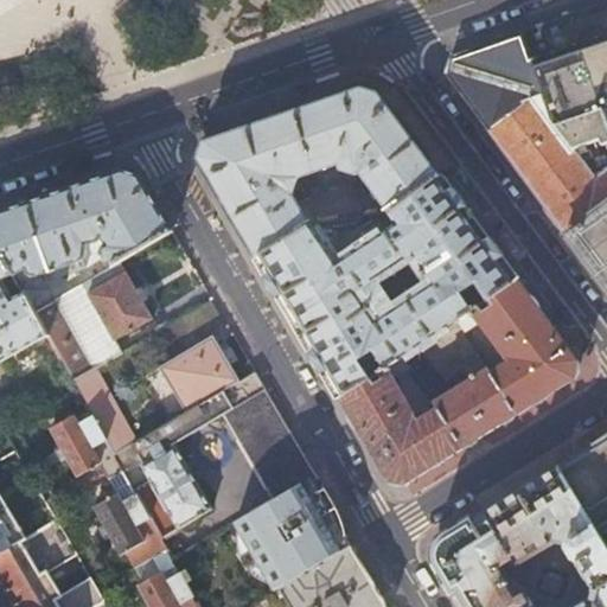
[(606,1),(567,16),(522,31),(550,116),(595,177),(606,168),(606,1)]
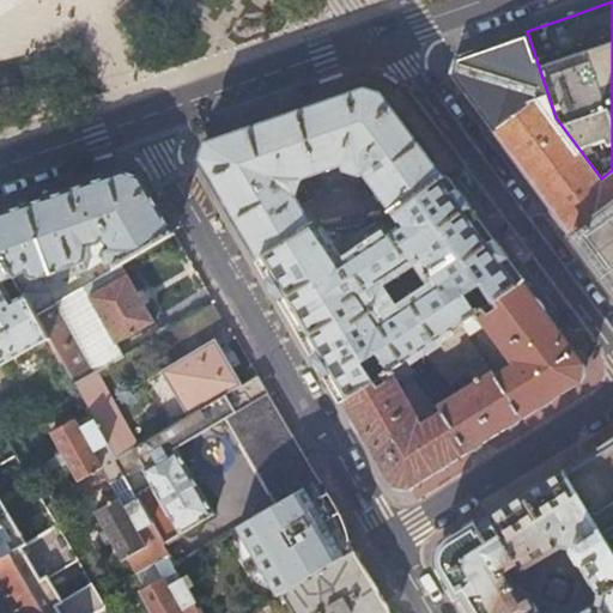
[(556,117),(527,31),(455,55),(450,73),(612,291),(612,170),(601,178),(556,117)]
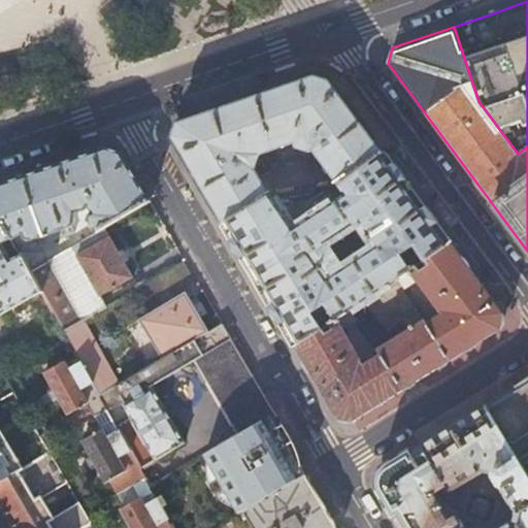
[(338,183),(382,151),(329,79),(322,77),(314,75),(287,85),(178,122),(172,135),(222,221),(268,194),(270,194),(276,193),(276,187),(266,188),(256,168),(259,154),(273,149),(276,157),(279,158),(299,151),(301,146),(309,151),(312,147),(334,176),(328,178),(328,184),(338,183)]
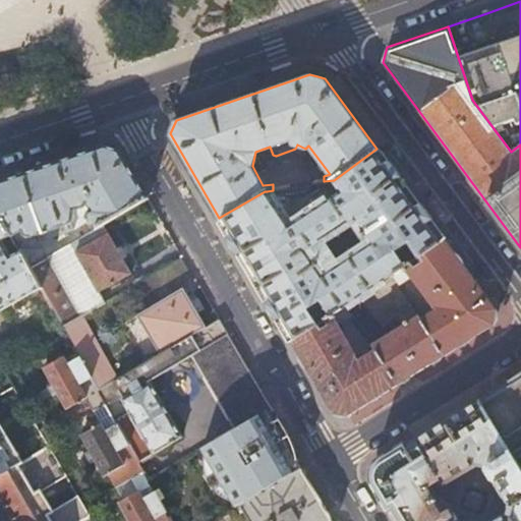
[(104,146),(0,181),(0,216),(10,234),(19,229),(22,233),(27,234),(37,229),(41,235),(64,222),(60,215),(67,211),(66,194),(80,190),(84,196),(80,198),(79,205),(94,228),(101,224),(147,196),(119,149),(104,146)]
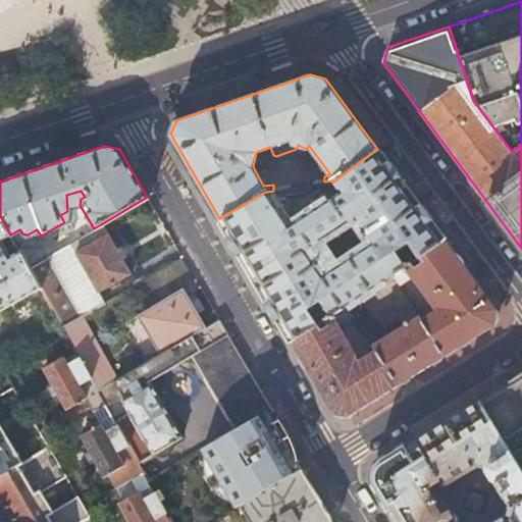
[(407,265),(398,251),(409,244),(419,257),(445,239),(377,149),(334,180),(342,190),(288,226),(267,192),(265,192),(219,218),(291,341),(319,323),(310,308),(322,301),(331,315),(346,307),(393,275),(403,268),(406,266),(407,265)]
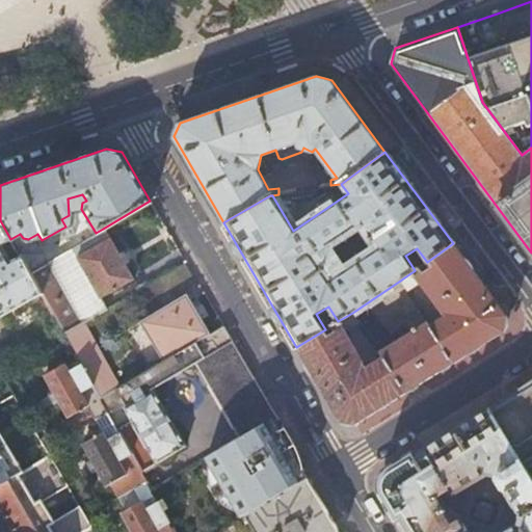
[(0,316),(41,294),(29,272),(20,256),(11,261),(2,246),(3,242),(10,239),(0,220),(0,316)]
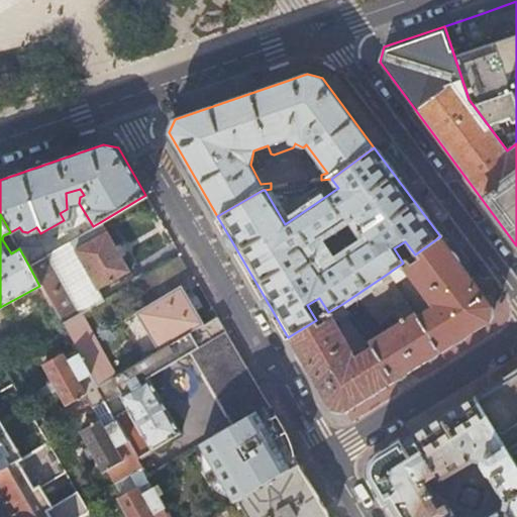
[(93,226),(68,241),(96,290),(129,270),(120,255),(114,244),(106,230),(105,231),(100,222),(93,226)]
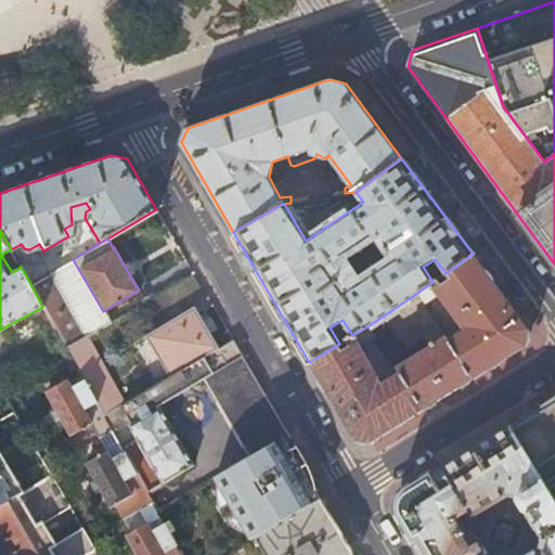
[(529,328),(473,254),(446,273),(433,282),(431,283),(435,287),(431,291),(428,285),(417,293),(424,302),(439,293),(464,328),(447,339),(472,377),(526,344),(529,328)]
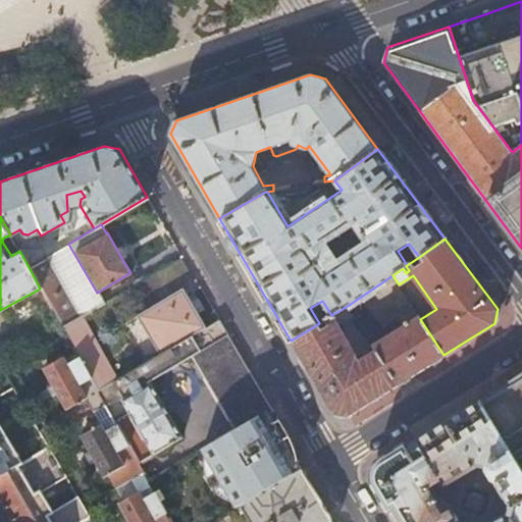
[(68,244),(46,257),(66,291),(81,315),(102,302),(97,293),(68,244)]
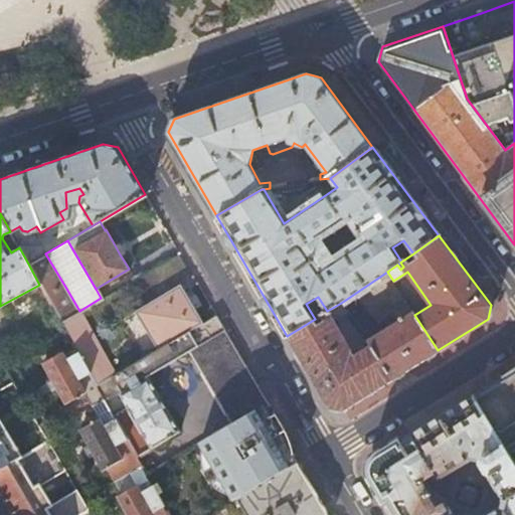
[(118,241),(114,243),(120,254),(124,252),(118,241)]
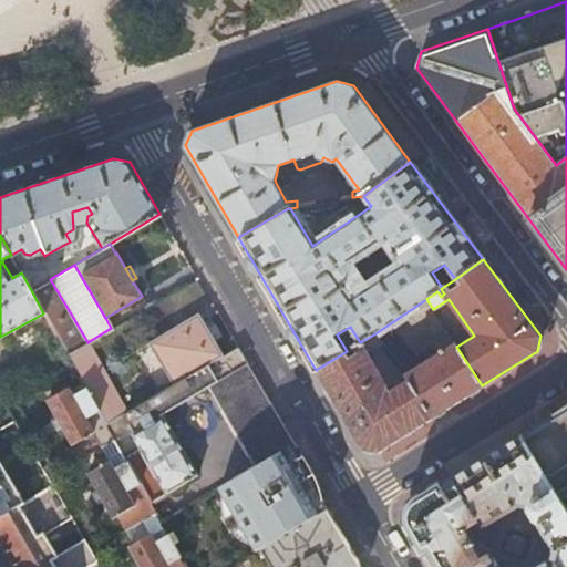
[(21,272),(31,290),(50,279),(44,270),(18,268),(21,272)]
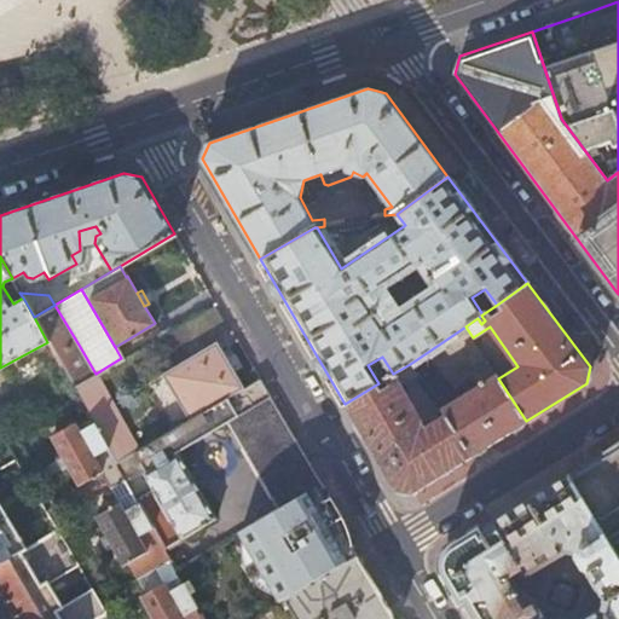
[(34,317),(47,342),(57,358),(79,345),(55,305),(34,317)]
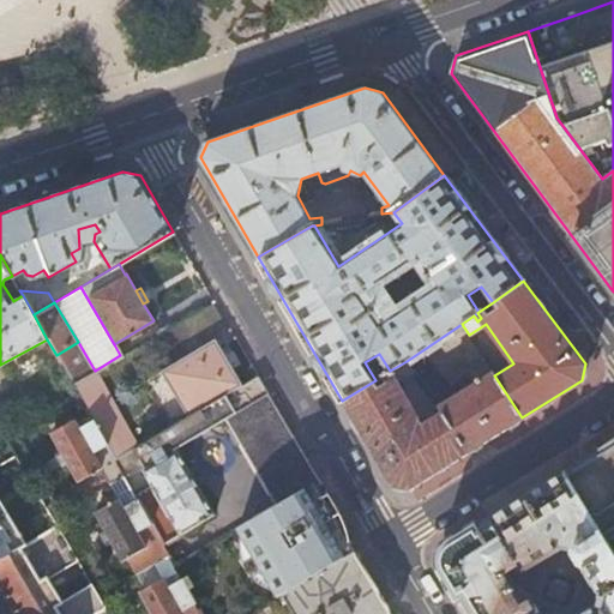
[(227,329),(211,302),(161,332),(175,359),(158,368),(161,372),(142,383),(167,428),(180,421),(187,416),(236,387),(242,384),(230,365),(223,351),(214,336),(227,329)]
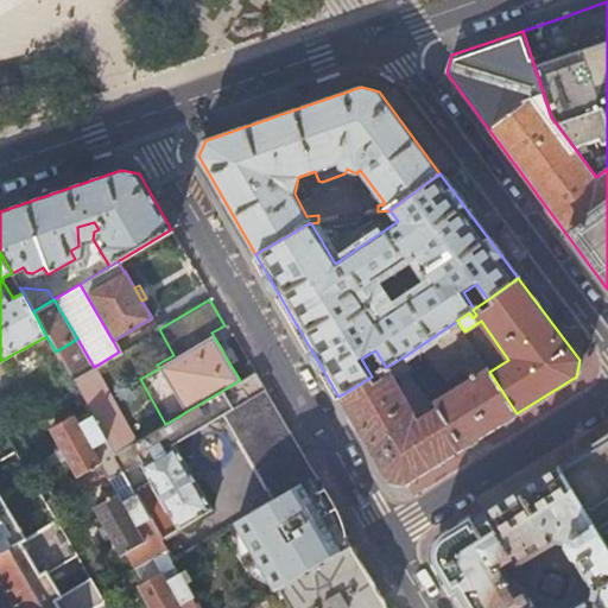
[(77,339),(56,352),(71,380),(89,369),(94,367),(77,339)]
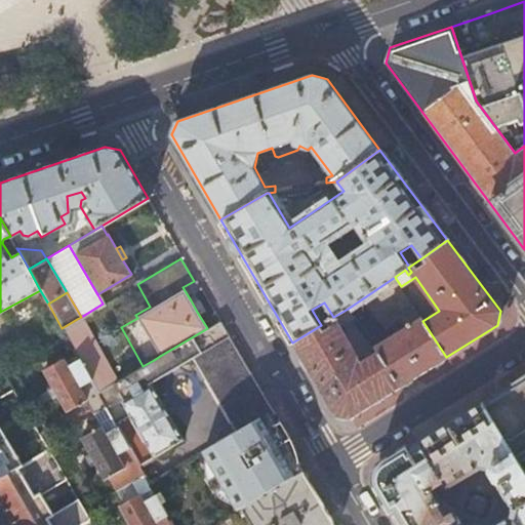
[(198,296),(191,300),(197,312),(204,308),(198,296)]
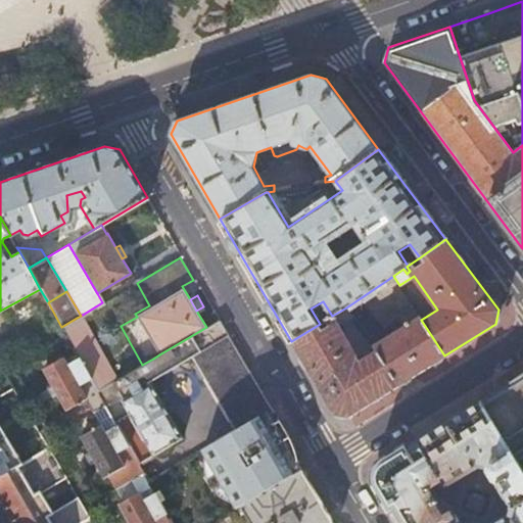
[(320,324),(291,341),(333,413),(348,417),(398,384),(378,350),(360,361),(337,325),(351,316),(346,307),(332,316),(320,324)]
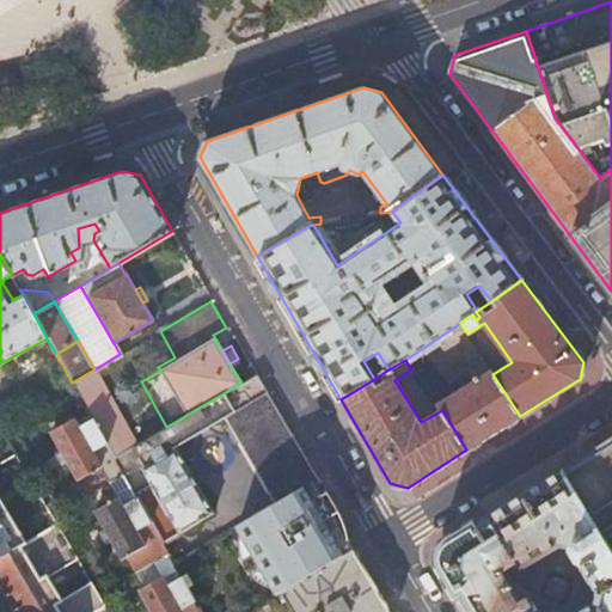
[(136,445),(95,369),(90,372),(72,383),(92,418),(105,441),(122,432),(132,448),(133,447),(136,445)]
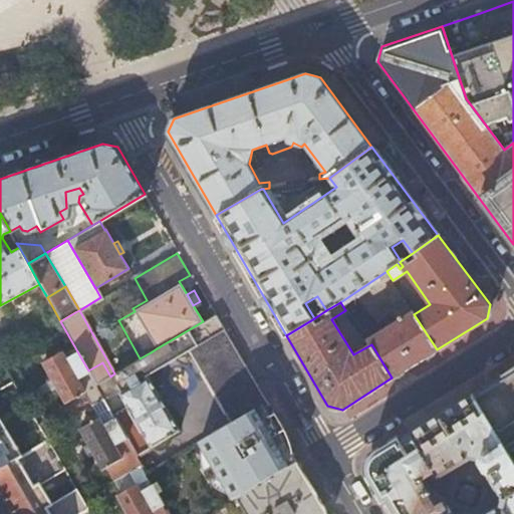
[(392,377),(437,349),(414,314),(412,311),(403,317),(401,314),(398,316),(400,319),(396,322),(390,313),(375,321),(381,330),(367,339),(371,344),(392,377)]
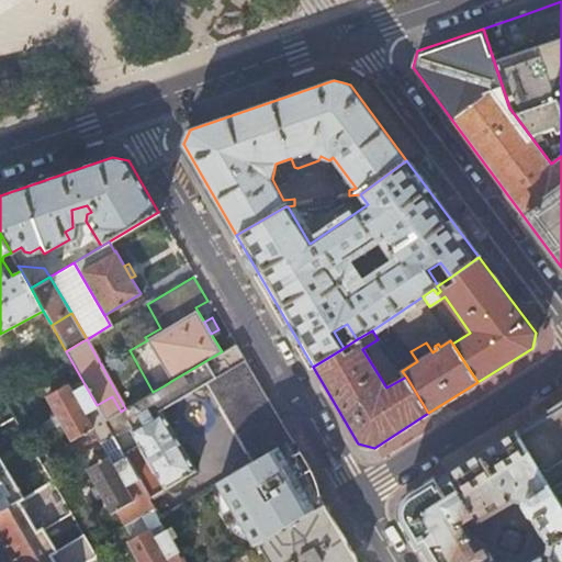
[(282,423),(236,344),(222,351),(216,355),(171,381),(165,385),(153,392),(148,395),(125,408),(122,411),(121,412),(105,420),(113,434),(114,437),(128,428),(164,489),(195,470),(159,409),(205,383),(246,451),(280,431),(277,426),(282,423)]
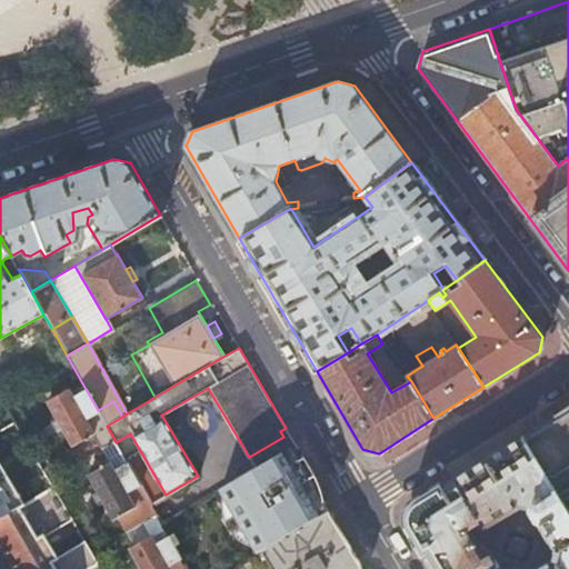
[(98,410),(86,389),(72,396),(69,388),(47,401),(71,445),(93,432),(102,447),(115,439),(107,426),(98,410)]
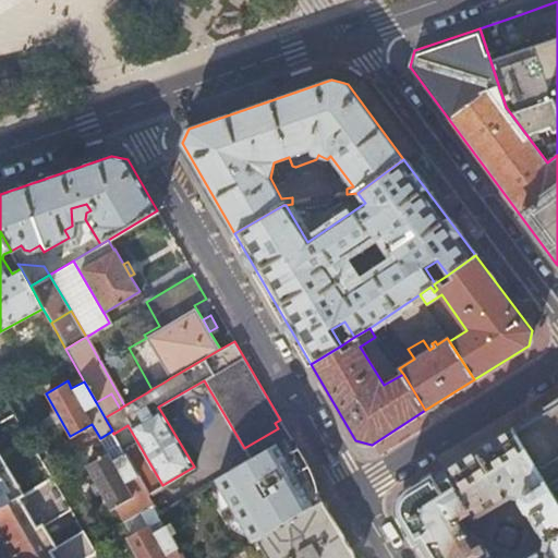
[(111,393),(96,402),(105,417),(120,409),(111,393)]
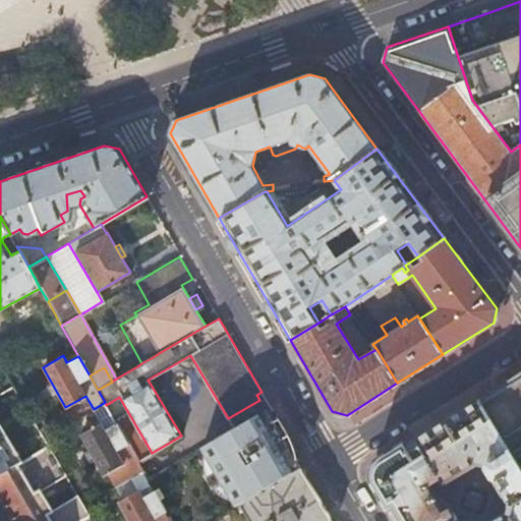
[(520,371),(479,398),(514,456),(520,451),(520,371)]
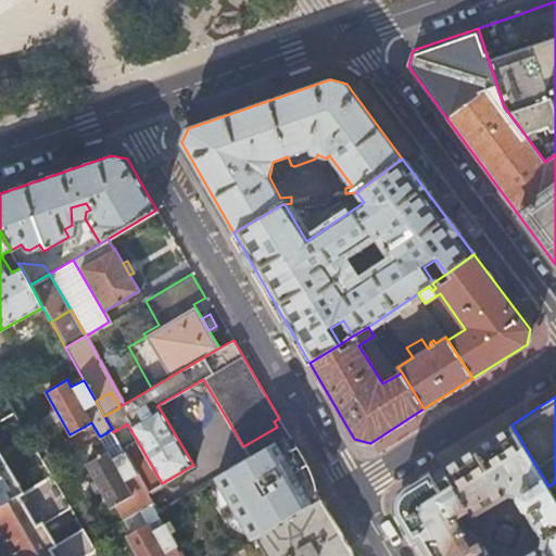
[(555,555),(555,498),(548,487),(512,425),(406,492),(404,494),(402,496),(400,500),(399,502),(397,505),(397,508),(397,512),(399,514),(422,555),(555,555)]
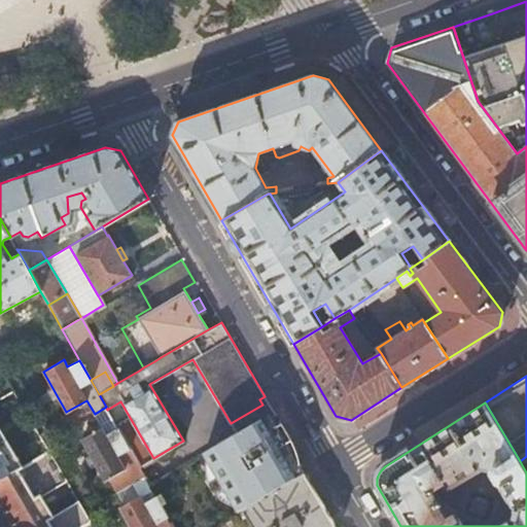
[(201,453),(236,513),(242,508),(302,472),(303,472),(285,443),(290,441),(273,411),(201,453)]
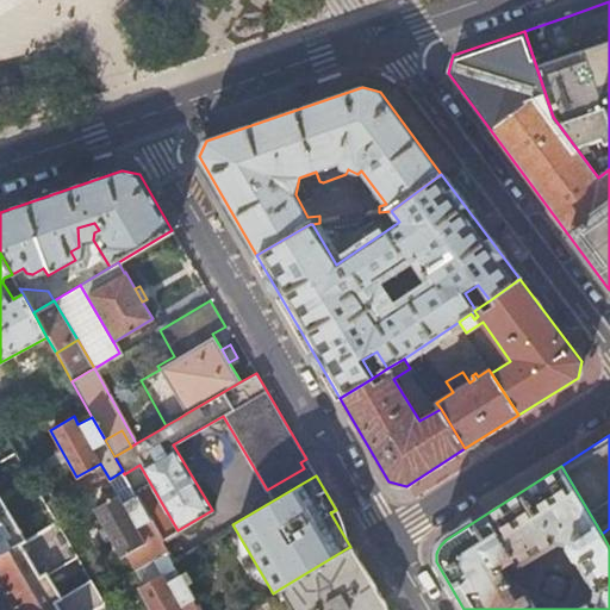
[(150,521),(161,540),(170,535),(142,485),(134,490),(136,495),(150,521)]
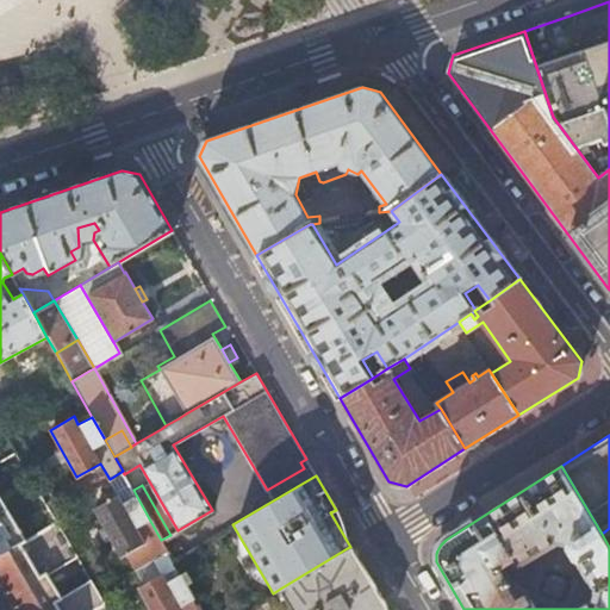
[(161,540),(150,521),(136,495),(122,502),(118,496),(95,509),(122,555),(125,553),(135,568),(167,549),(161,540)]
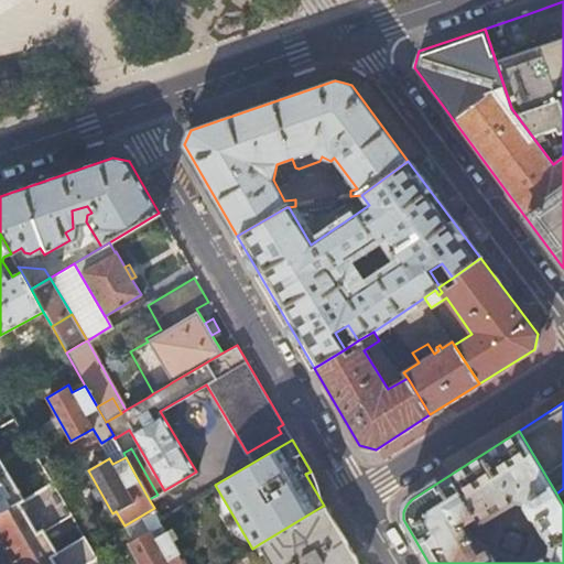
[(0,513),(8,510),(40,563),(87,563),(97,559),(84,534),(53,553),(40,531),(71,513),(53,483),(23,500),(14,506),(10,498),(19,492),(0,461),(0,513)]
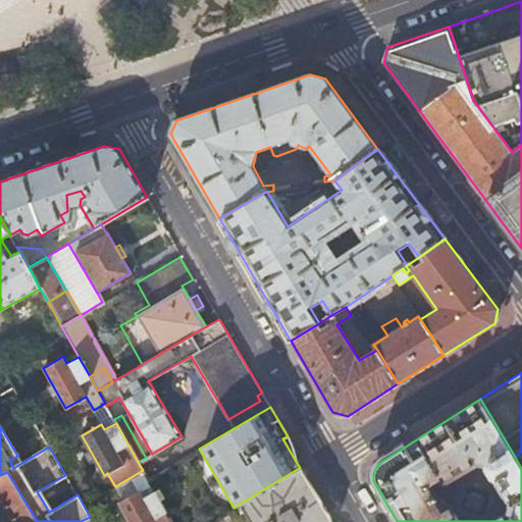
[(21,463),(17,456),(9,461),(13,468),(21,463)]
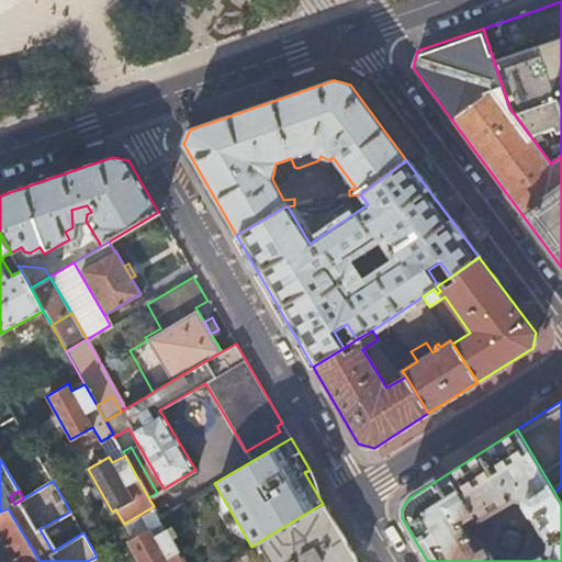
[(322,504),(258,542),(269,561),(357,561),(323,504),(322,504)]
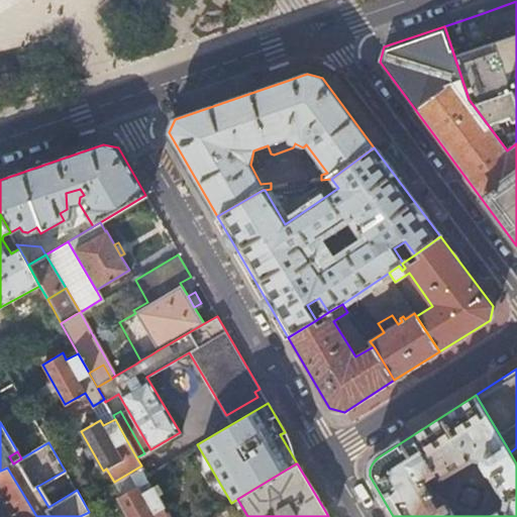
[(36,516),(7,468),(0,471),(0,516),(36,516)]
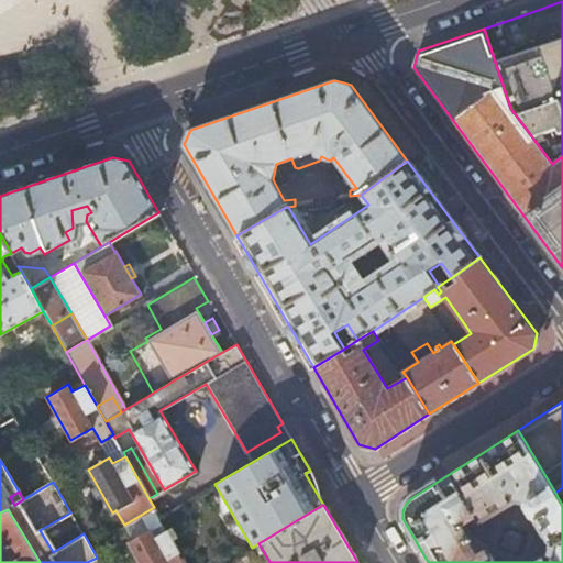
[(174,562),(172,558),(179,553),(166,529),(153,536),(150,530),(128,542),(139,562),(174,562)]
